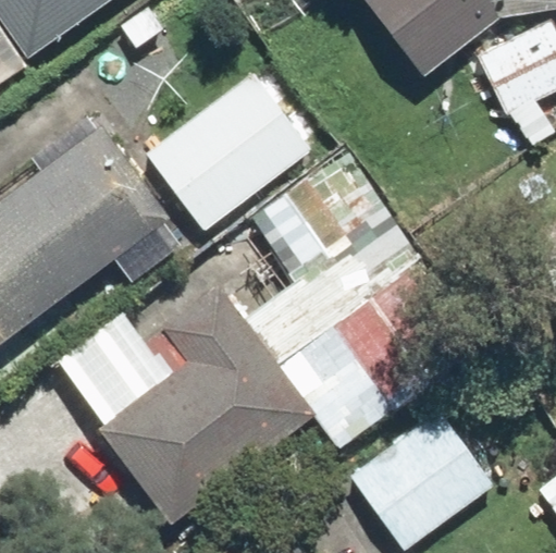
[(0,0),(0,21),(26,59),(109,0),(0,0)]
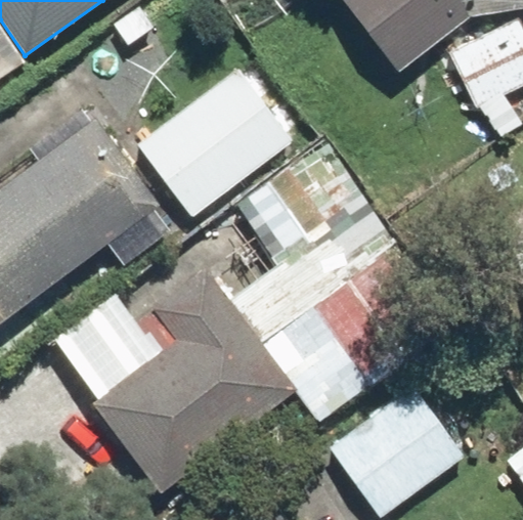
[(522,0),(344,0),(399,70),(469,14),(522,5),(522,0)]
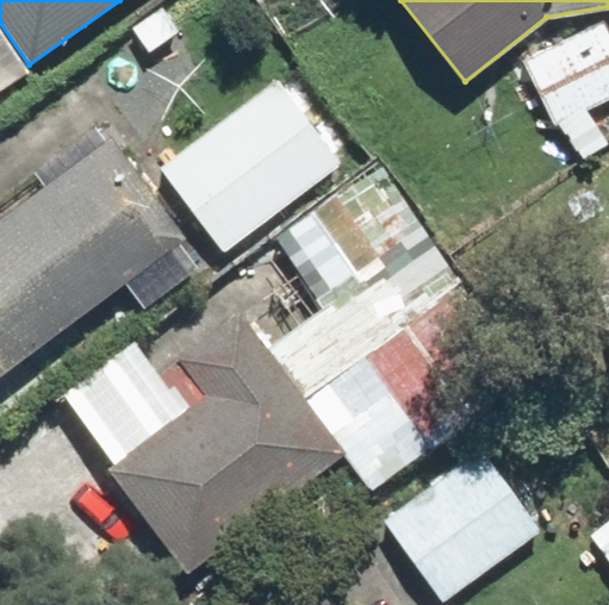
[(608,33),(603,22),(520,61),(553,130),(608,103),(608,33)]
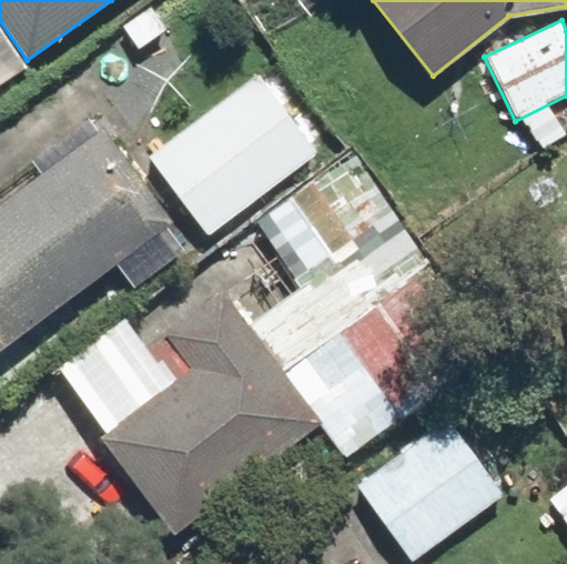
[(142,160),(202,240),(316,155),(256,74),(142,160)]
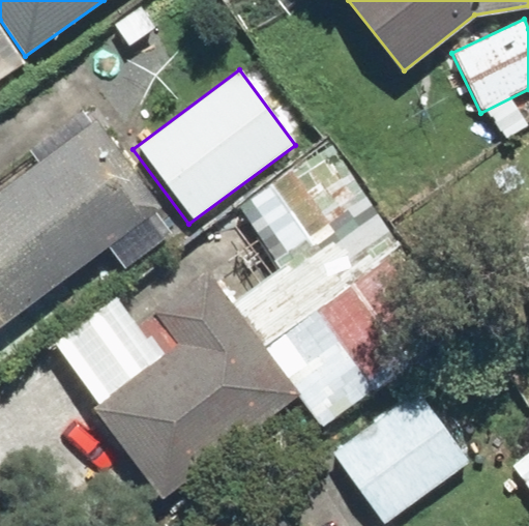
[(94,117),(0,184),(0,317),(157,205),(94,117)]
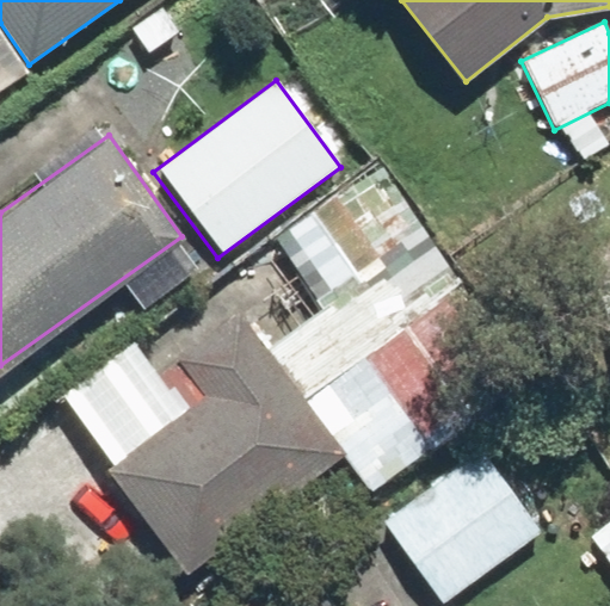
[(367,292),(438,246),(384,164),(272,236),(314,302),(356,274),(367,292)]
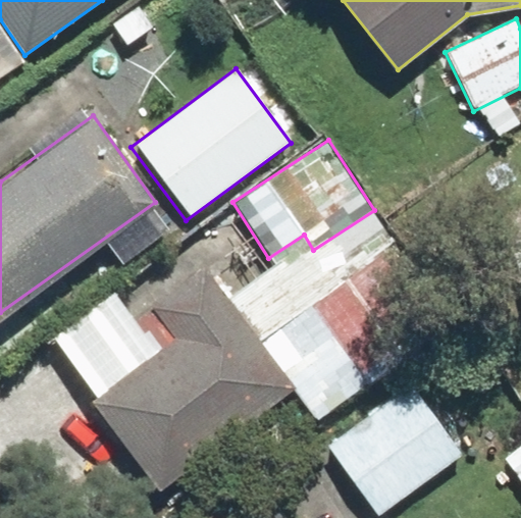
[(374,210),(313,250),(320,261),(296,276),(312,302),(261,335),(295,389),(314,418),(452,329),(374,210)]
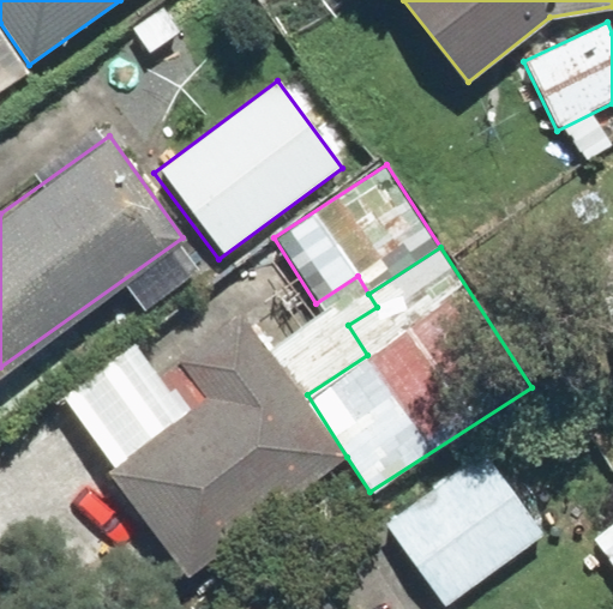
[(202,392),(103,468),(182,570),(341,448),(234,311),(174,357),(202,392)]
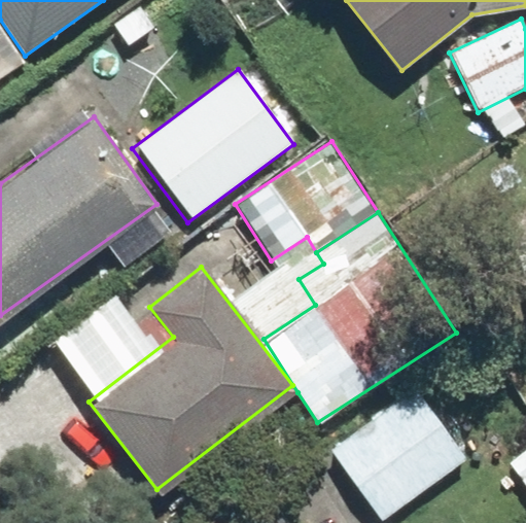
[(330,451),(384,521),(469,457),(416,387),(330,451)]
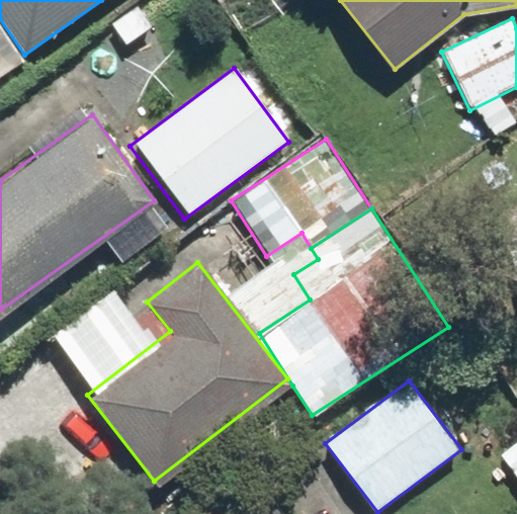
[(516,442),(500,455),(516,479),(516,442)]
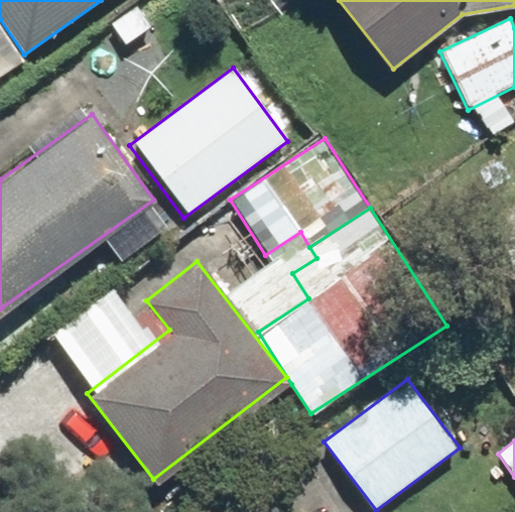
[(282,511),(268,493),(242,511),(282,511)]
